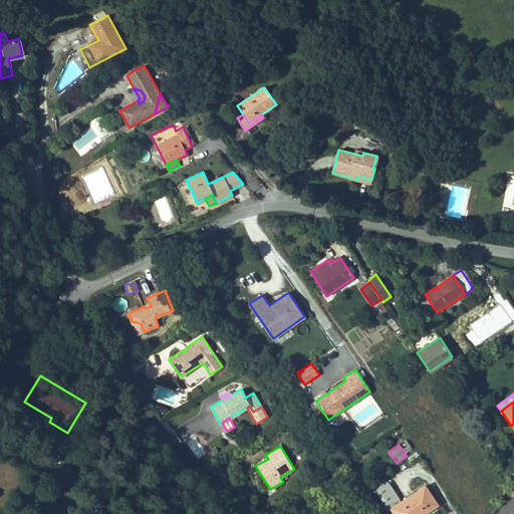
[(417,513),(422,513),(437,504),(425,486),(402,502),(389,482),(375,490),(387,506),(390,504),(396,513),(415,513),(417,513)]
